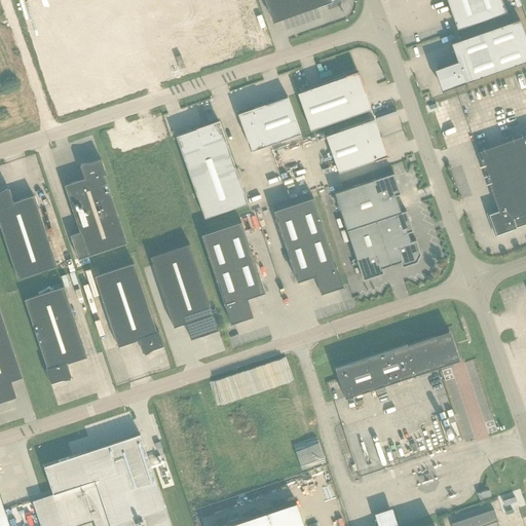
[(89,58),(69,0),(17,0),(51,96),(75,87),(67,66),(89,58)]
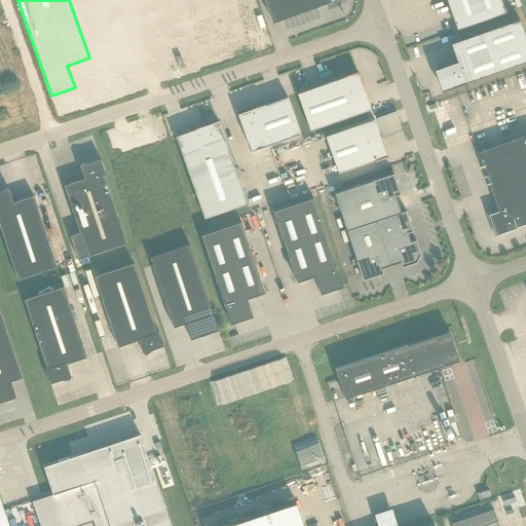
[(238,8),(235,0),(134,0),(148,39),(171,32),(179,53),(223,37),(216,15),(238,8)]
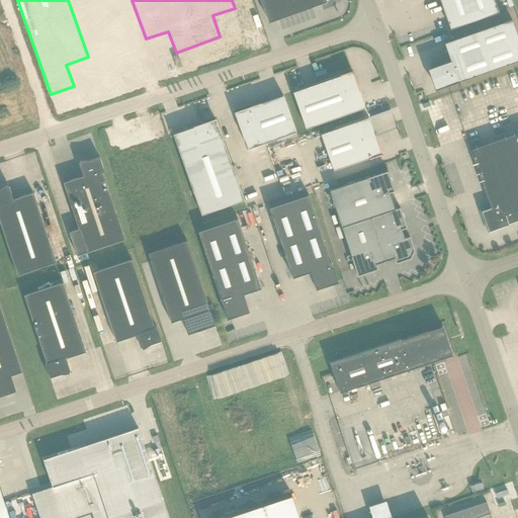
[(315,0),(260,0),(267,17),(274,14),(276,19),(314,6),(312,1),(315,0)]
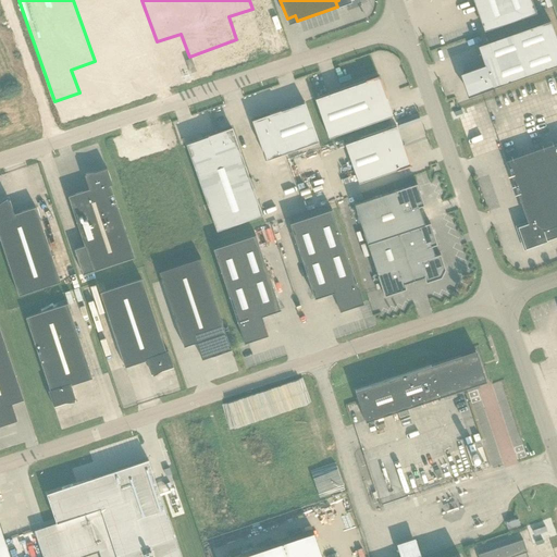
[(531,0),(473,0),(485,29),(536,12),(531,0)]
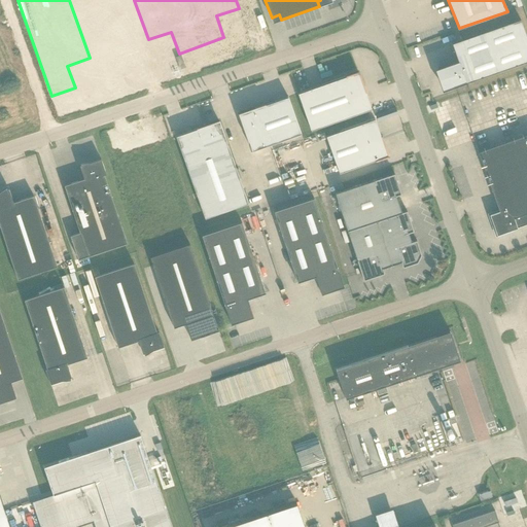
[(458,61),(440,68),(447,90),(526,61),(526,39),(520,20),(452,43),(458,61)]
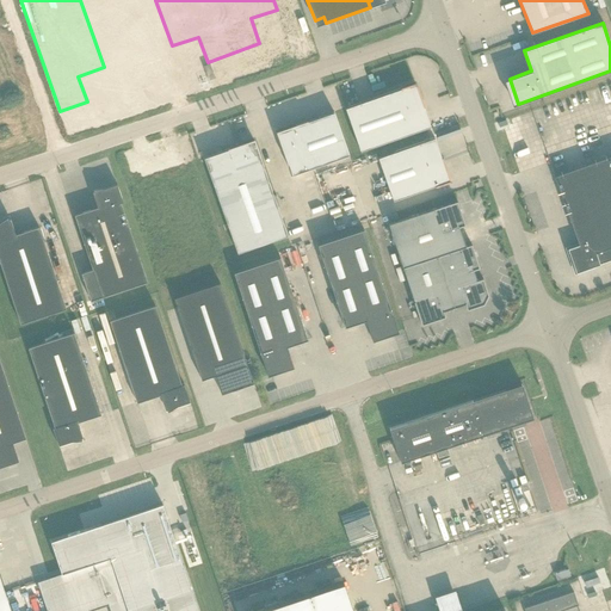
[(360,152),(431,127),(415,84),(346,109),(360,152)]
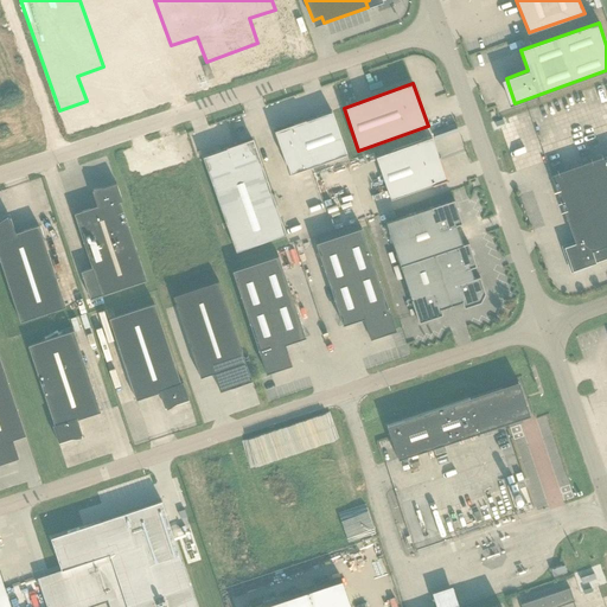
[(347,154),(332,112),(276,132),(291,174),(347,154)]
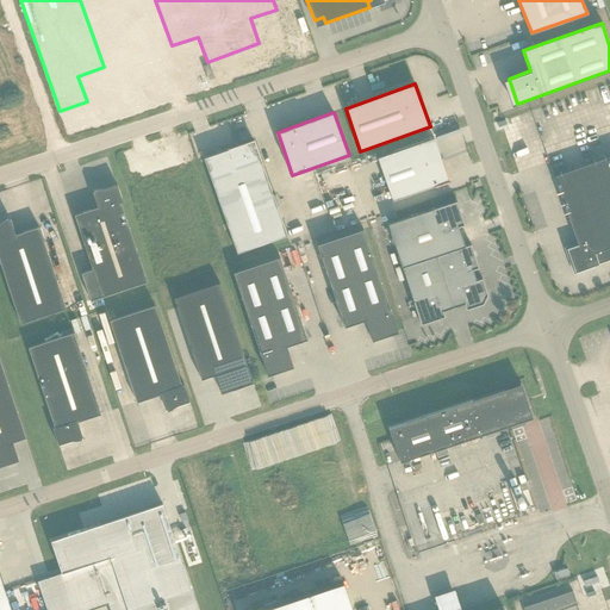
[(393,200),(449,180),(434,138),(378,157),(393,200)]
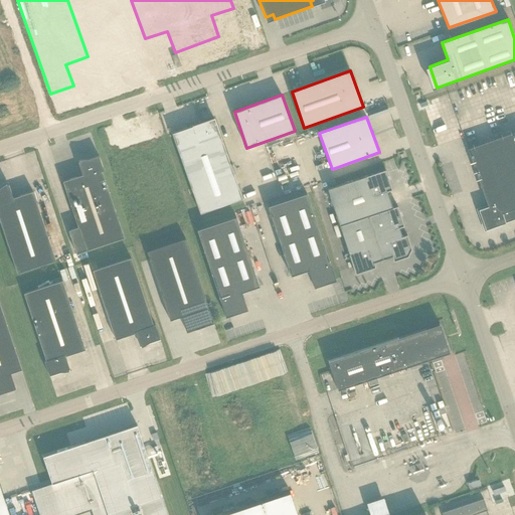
[(214,119),(172,133),(200,213),(242,198),(214,119)]
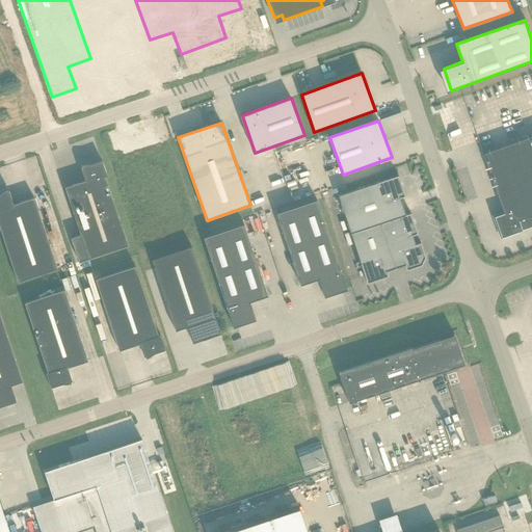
[(531,136),(483,154),(504,213),(495,216),(502,237),(531,227),(531,136)]
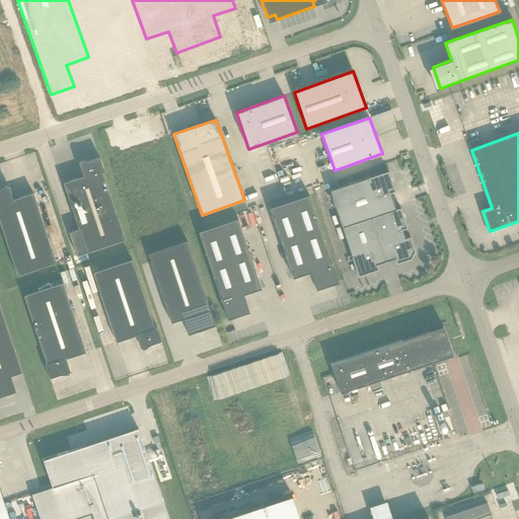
[(64,182),(79,229),(69,232),(77,254),(86,251),(126,239),(103,172),(104,171),(99,156),(90,160),(80,160),(80,167),(83,176),(64,182)]
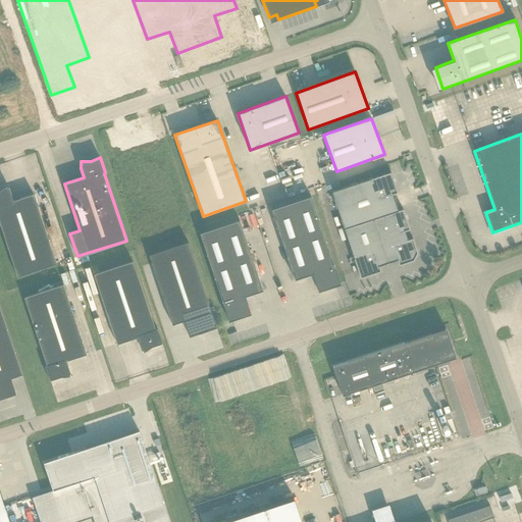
[(390,171),(331,191),(347,236),(376,225),(405,216),(403,208),(398,210),(393,194),(398,192),(390,171)]
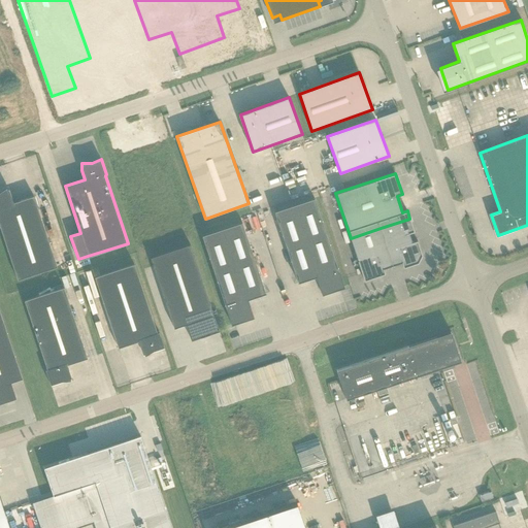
[(0,226),(18,279),(57,266),(34,196),(13,203),(10,194),(7,188),(0,192),(0,226)]
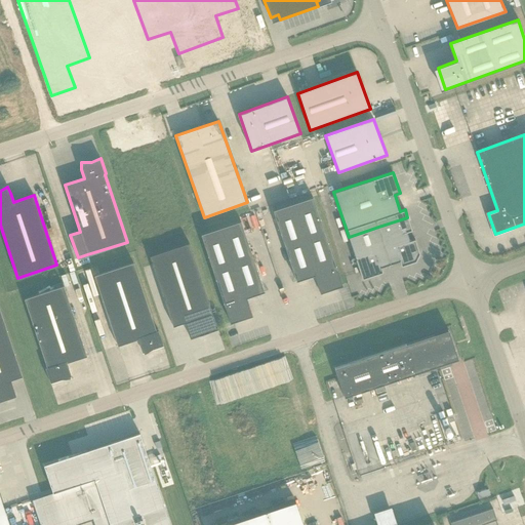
[(313,197),(273,210),(296,281),(315,275),(320,292),(342,285),(313,197)]
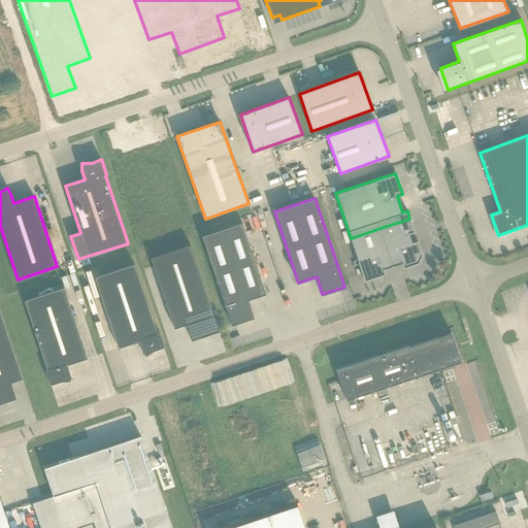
[(388,251),(418,240),(417,240),(413,241),(409,233),(415,231),(409,219),(381,228),(388,251)]
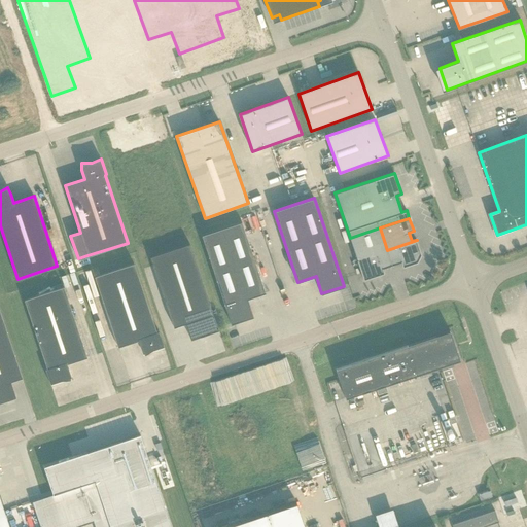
[(242,221),(202,235),(232,324),(253,317),(247,299),(266,293),(242,221)]
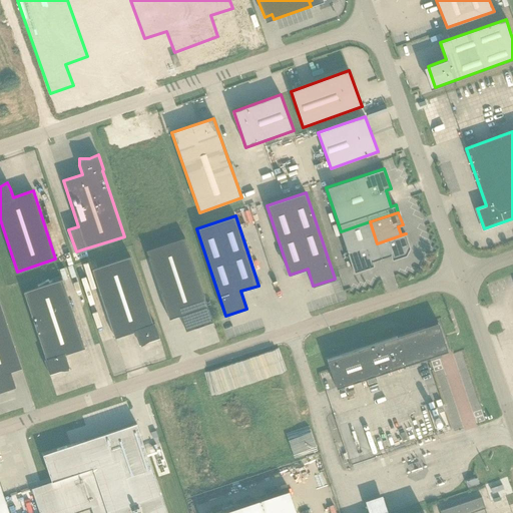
[(370,221),(341,231),(354,273),(374,266),(373,261),(382,258),(377,243),(370,221)]
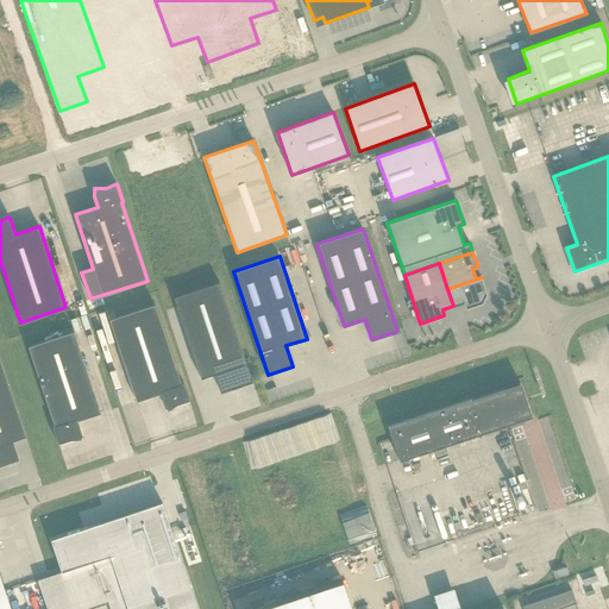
[(447,289),(453,306),(464,302),(465,308),(482,302),(487,294),(482,277),(447,289)]
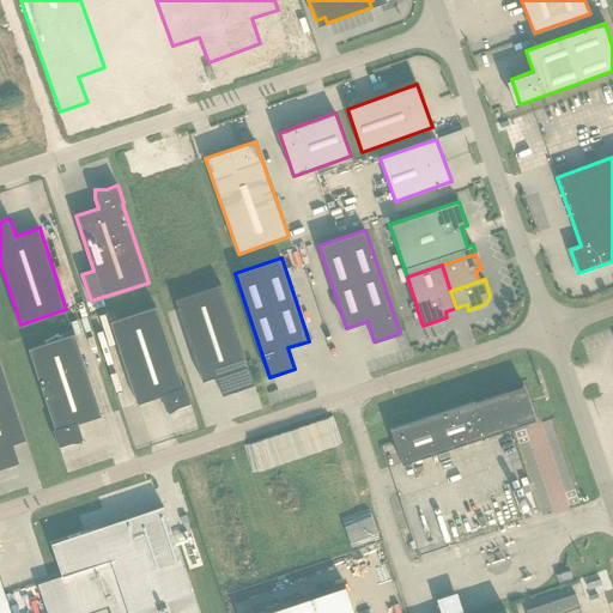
[(220,285),(175,299),(202,382),(216,377),(222,394),(254,383),(220,285)]
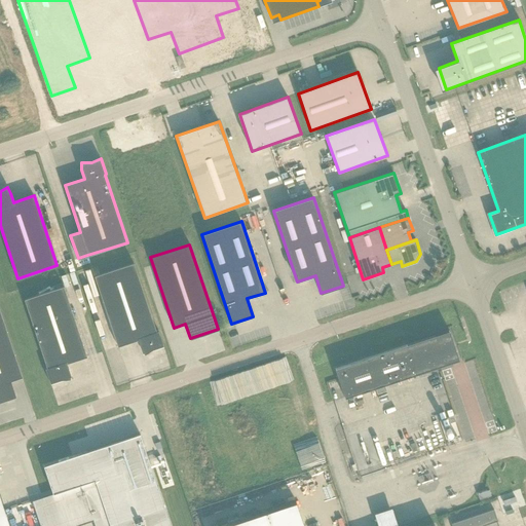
[(145,354),(153,349),(163,345),(158,331),(156,332),(134,263),(95,276),(118,346),(138,340),(141,348),(145,354)]
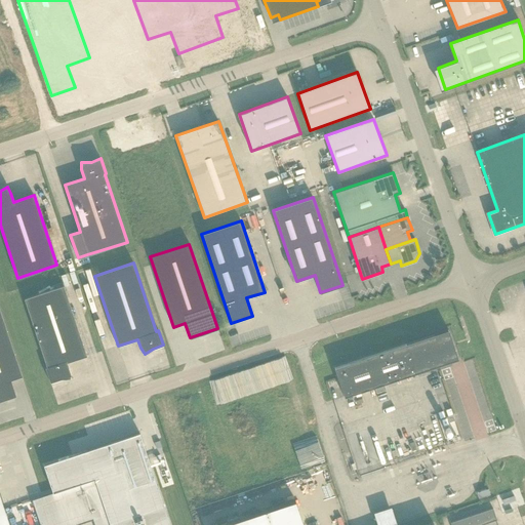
[(71,378),(70,371),(67,363),(87,356),(64,286),(25,298),(47,367),(45,368),(50,382),(61,379),(71,378)]
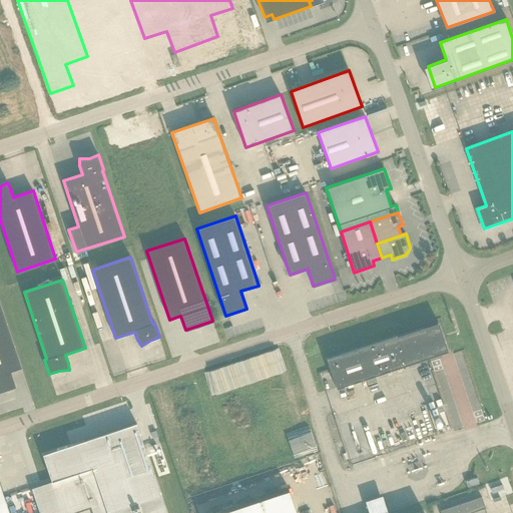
[(0,390),(15,386),(11,373),(22,369),(0,302),(0,390)]
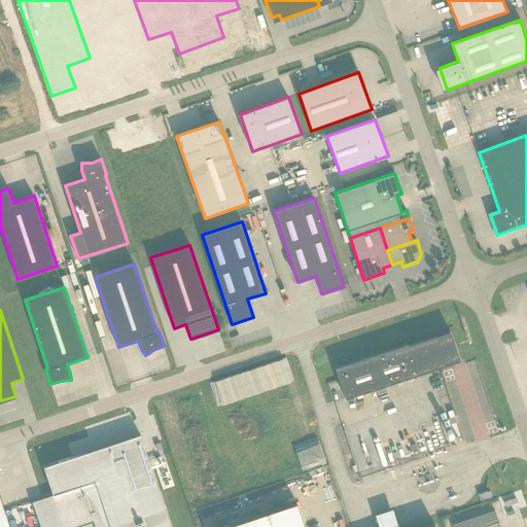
[(346,398),(438,367),(453,363),(451,357),(458,355),(452,337),(437,342),(436,337),(336,370),(346,398)]
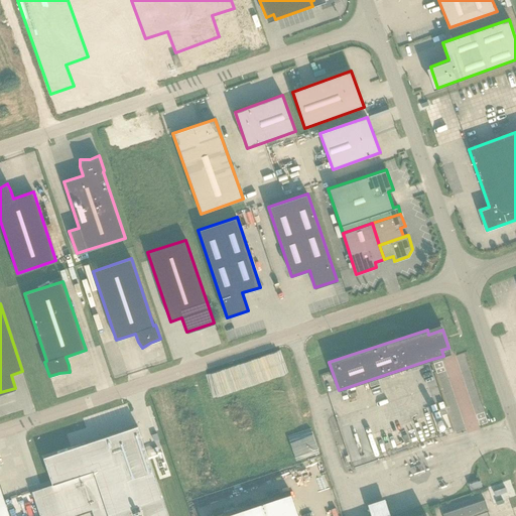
[(226,396),(249,469),(306,449),(283,377),(226,396)]
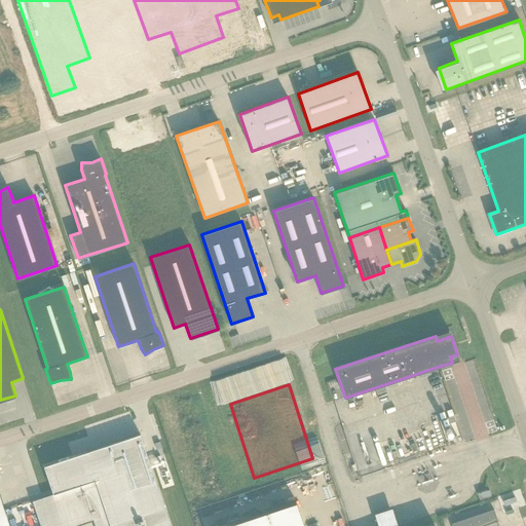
[(254,478),(230,404),(172,423),(195,497),(254,478)]
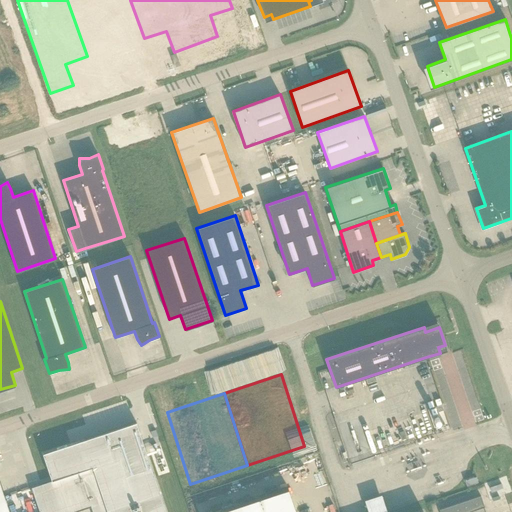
[(39,511),(75,511),(91,507),(93,511),(166,511),(136,422),(43,453),(52,481),(32,488),(39,511)]
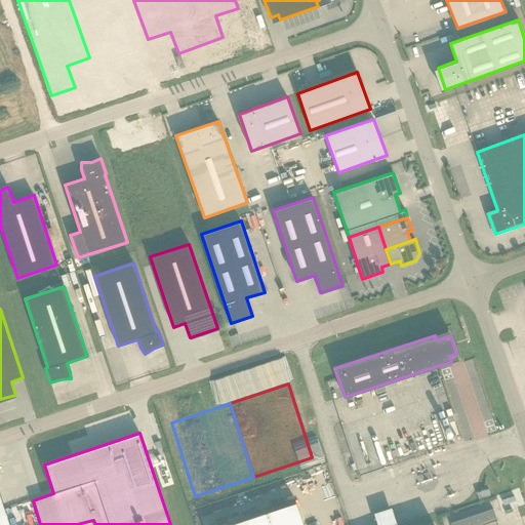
[(478,498),(488,495),(487,490),(476,493),(478,498)]
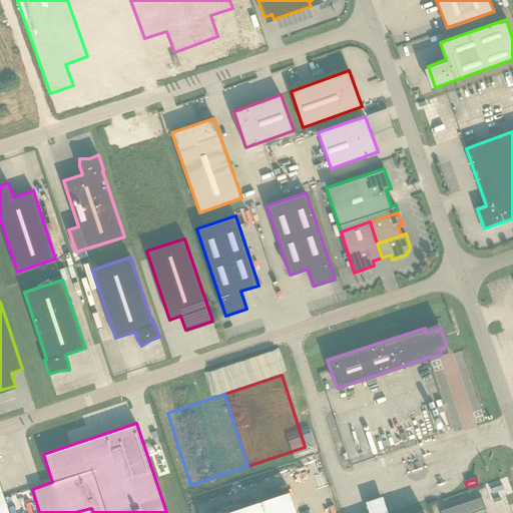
[(9,512),(0,484),(0,512),(9,512)]
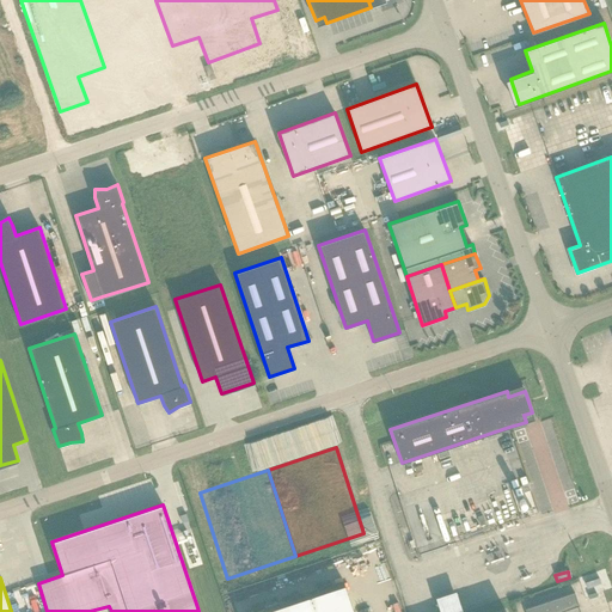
[(354,611),(346,585),(261,611),(506,611),(502,611),(354,611)]
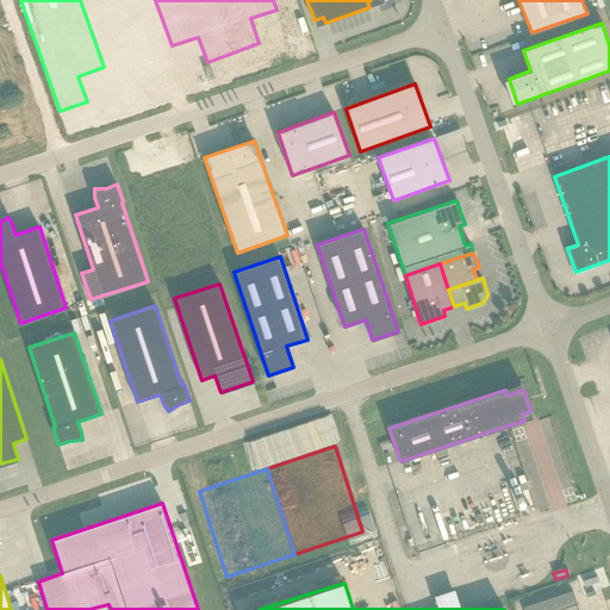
[(456,609),(462,608),(455,584),(435,591),(441,609),(456,609)]
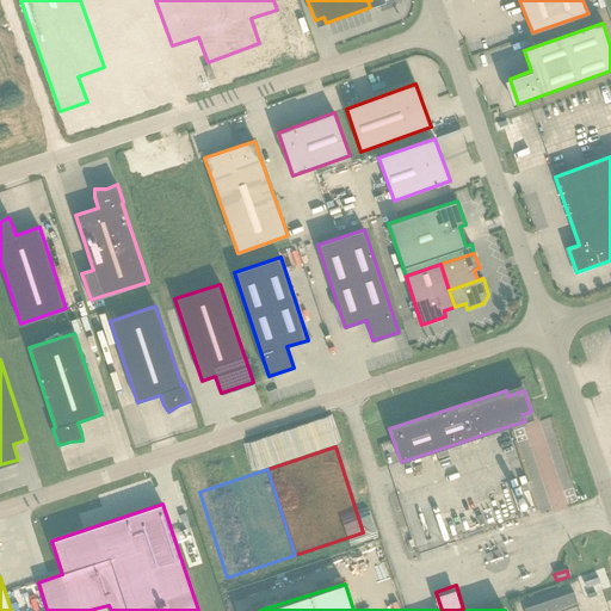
[(574,591),(524,608),(525,610),(559,610),(579,605),(574,591)]
